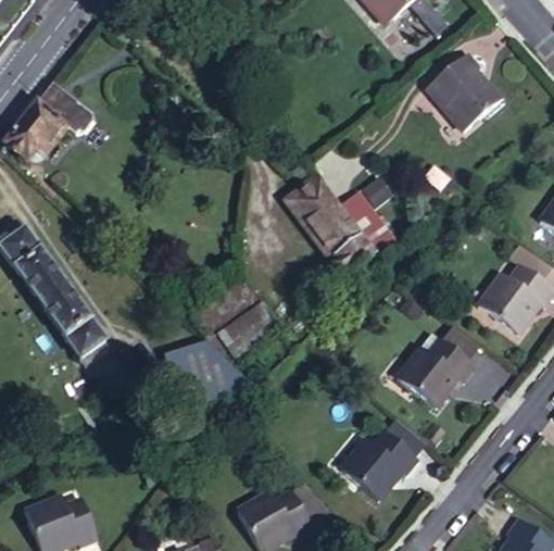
[(366,0),(387,23),(413,0),(366,0)]
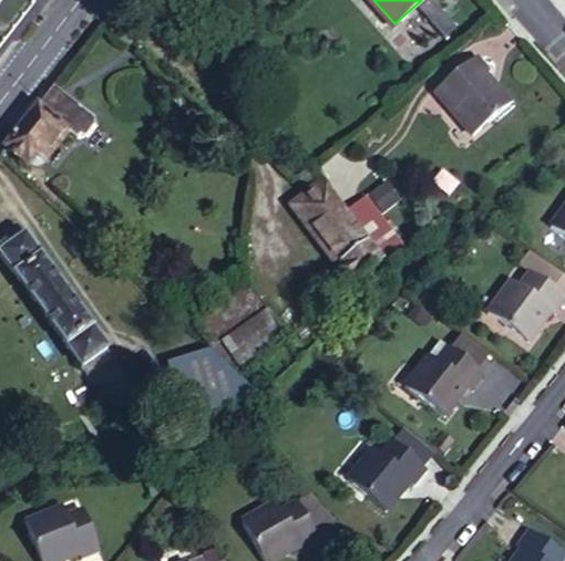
[(485,70),(490,66),(476,51),(435,86),(473,131),(511,100),(485,70)]
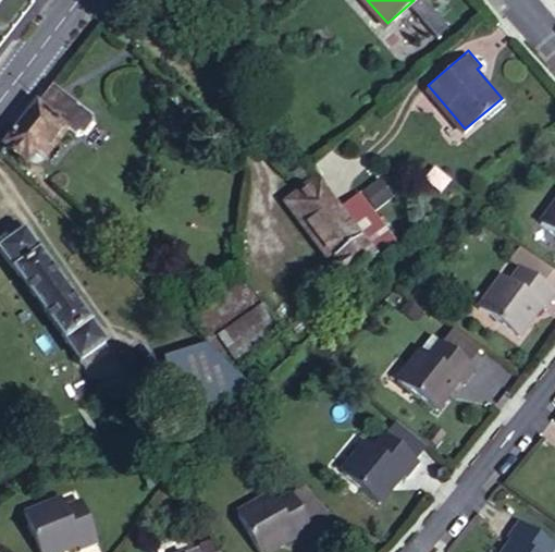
[(94,119),(93,111),(53,81),(8,140),(27,156),(35,147),(44,155),(66,124),(75,132),(84,131),(94,119)]
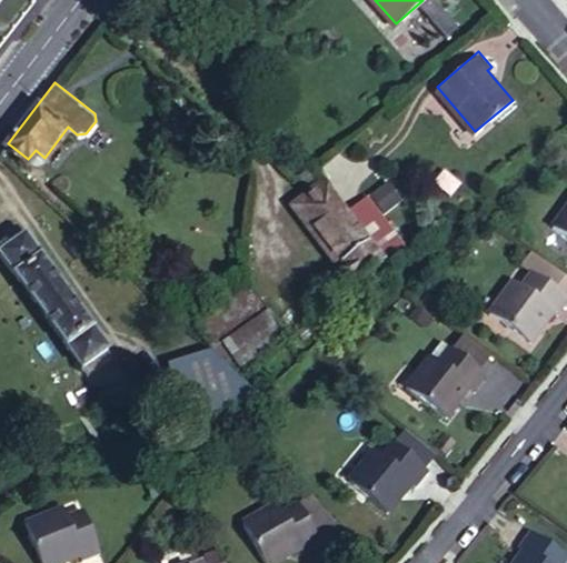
[(266,102),(257,92),(248,99),(256,109),(266,102)]
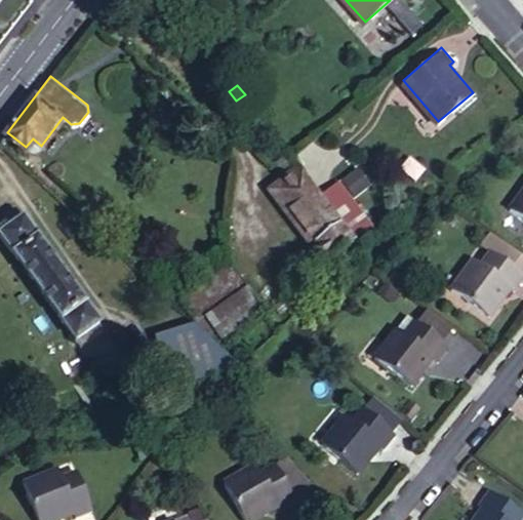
[(356,238),(352,233),(322,192),(304,167),(276,188),(328,257),(356,238)]
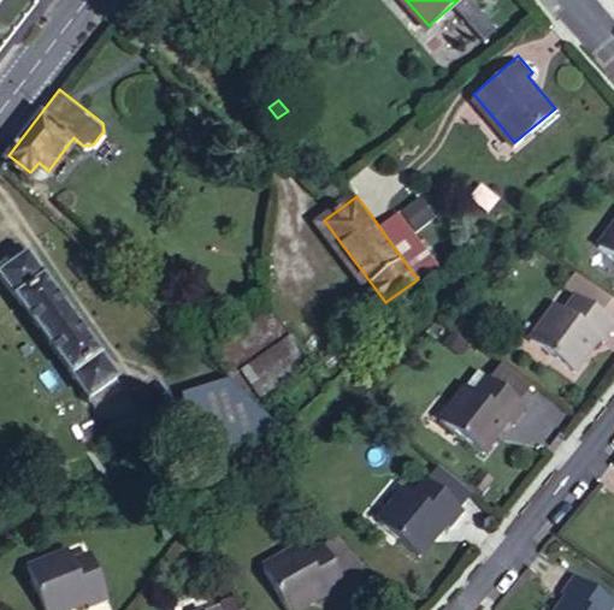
[(435,258),(399,209),(378,225),(413,273),(435,258)]
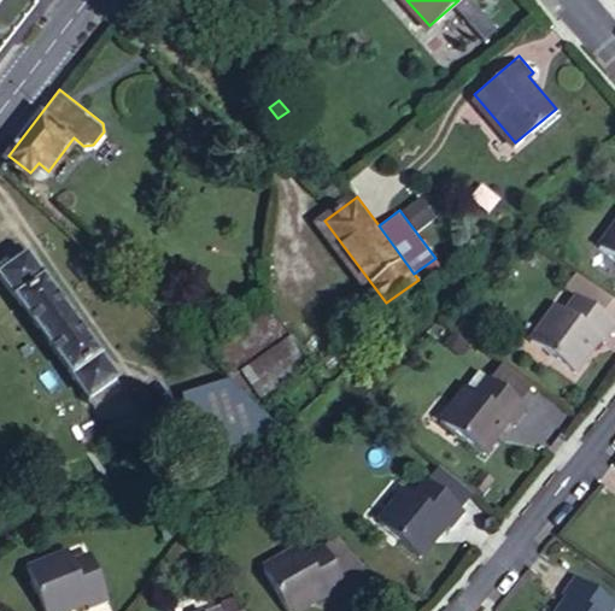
[(614,222),(601,242),(614,252),(614,222)]
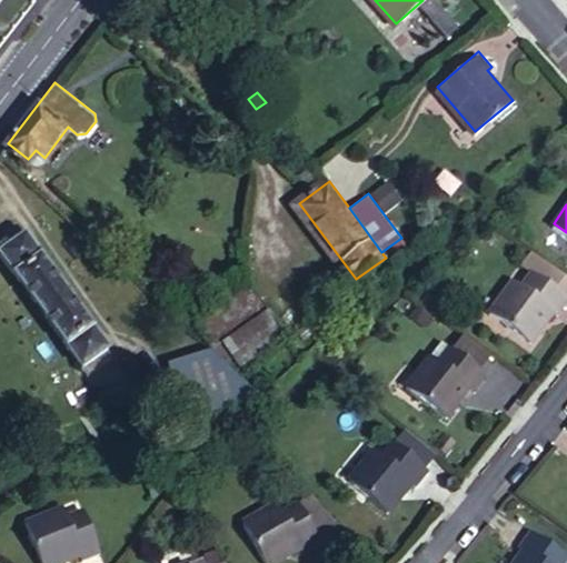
[(0,250),(82,364),(109,345),(21,224),(0,239),(0,250)]
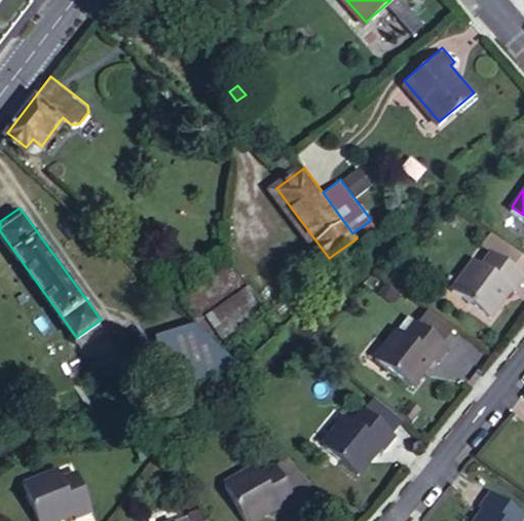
[(493,249),(502,235),(492,229),(483,242),(493,249)]
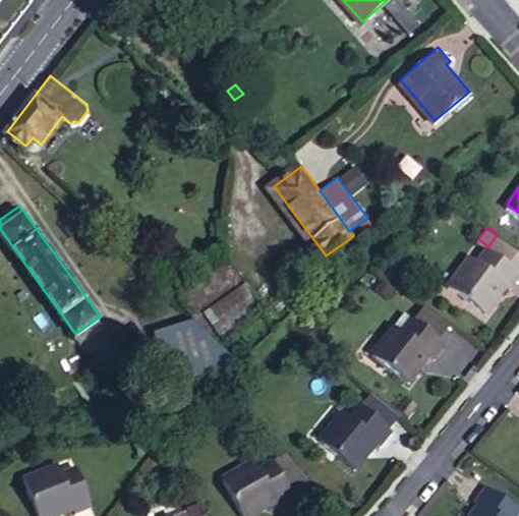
[(518,268),(517,267),(518,265),(518,248),(498,233),(488,246),(478,260),(470,253),(449,283),(485,310),(507,282),(511,285),(518,273),(518,268)]
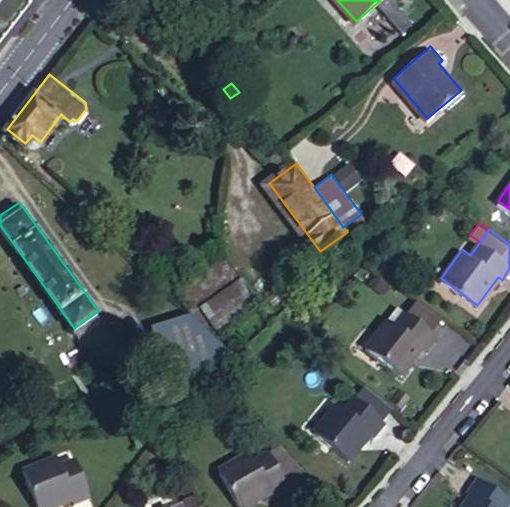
[(215,326),(256,298),(227,256),(177,290),(192,311),(201,305),(215,326)]
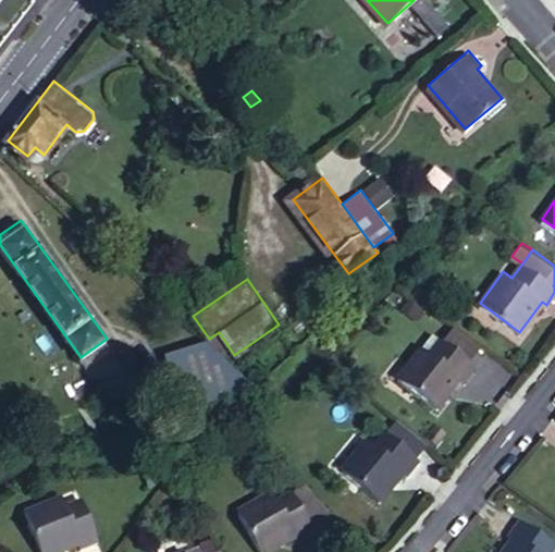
[(468,358),(480,342),(456,323),(444,340),(468,358)]
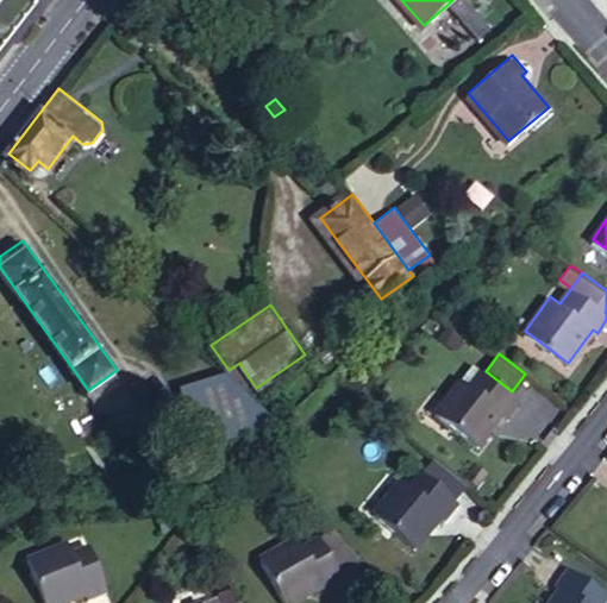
[(471,383),(483,368),(474,362),(462,377),(471,383)]
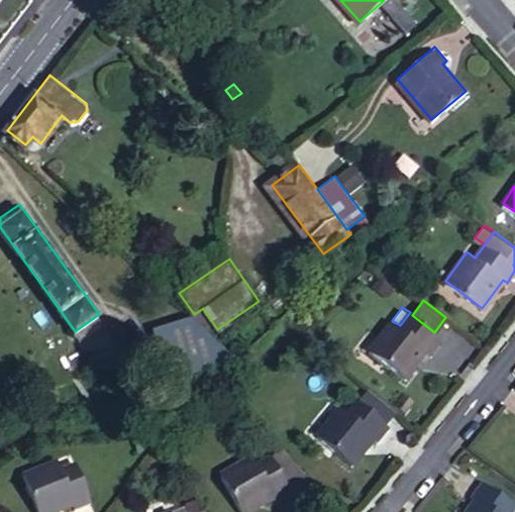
[(430,351),(441,338),(434,332),(412,315),(410,312),(400,325),(392,320),(370,348),(405,377),(427,348),(430,351)]
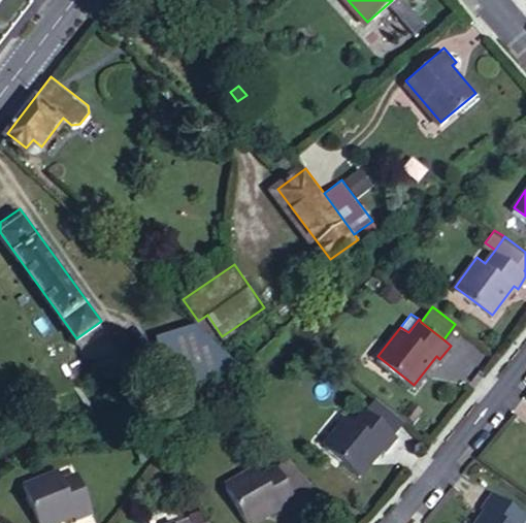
[(191,379),(239,362),(196,322),(158,335),(171,360),(191,379)]
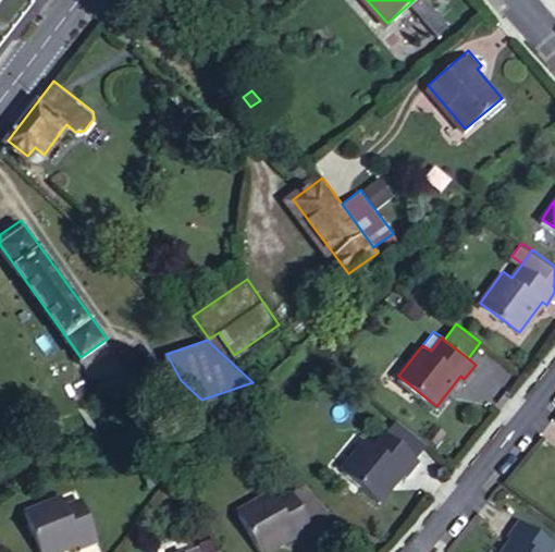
[(108,391),(138,394),(139,376),(124,375),(105,383),(108,391)]
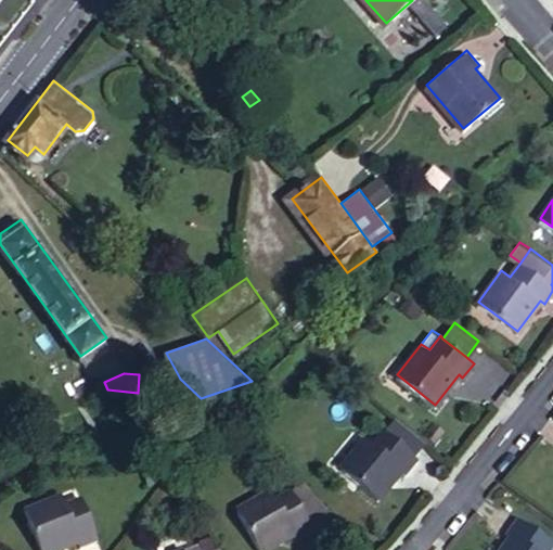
[(415,452),(425,439),(397,417),(386,429),(415,452)]
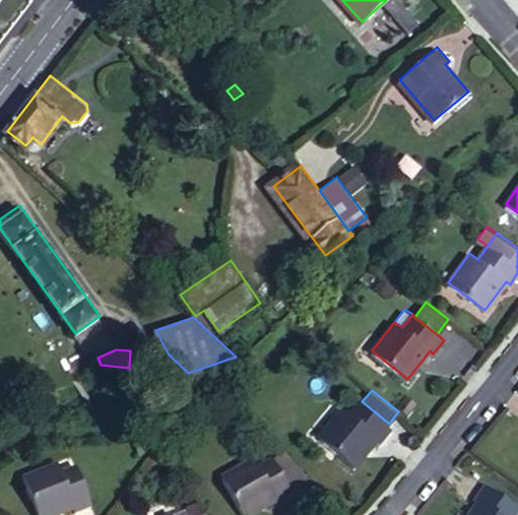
[(381,441),(392,427),(389,424),(362,401),(361,400),(349,413),(342,407),(319,436),(354,464),(377,438),(381,441)]
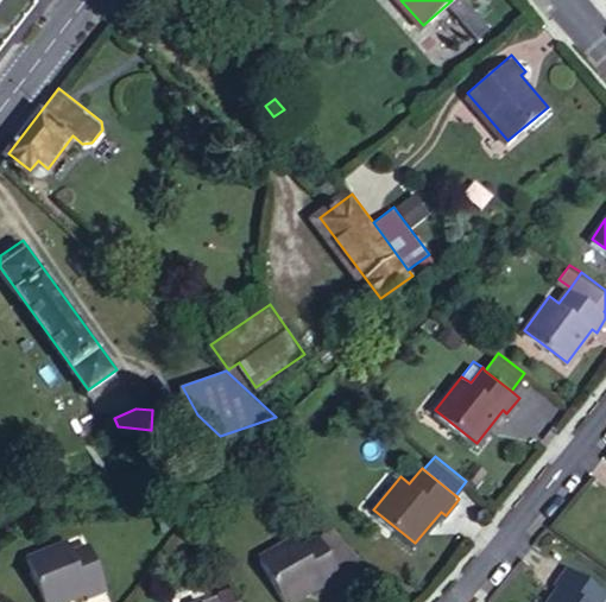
[(334,526),(302,543),(297,533),(260,555),(285,601),(322,581),(324,585),(343,576),(327,546),(343,538),(334,526)]
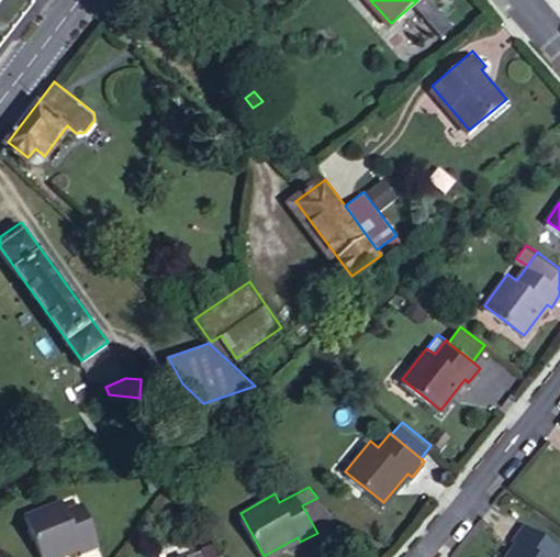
[(332,524),(338,521),(317,498),(302,505),(317,533),(332,524)]
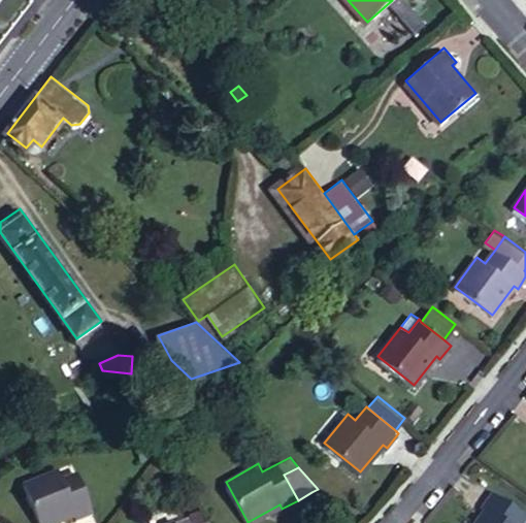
[(77,516),(95,509),(78,471),(63,478),(59,468),(25,483),(40,522),(48,522),(75,512),(77,516)]
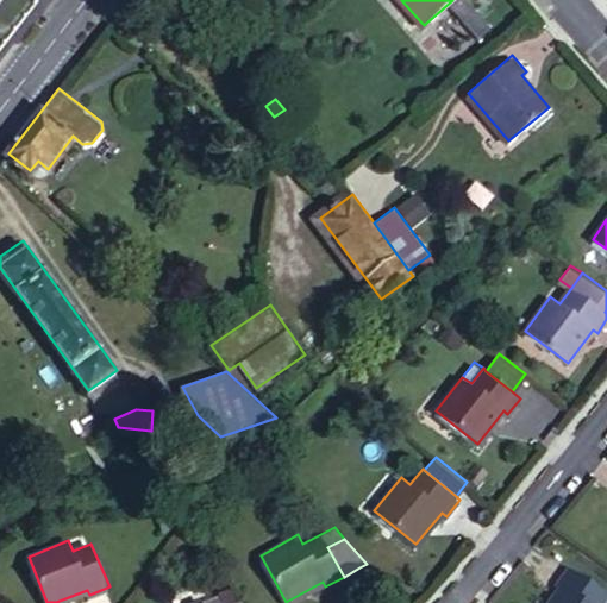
[(598,602),(606,592),(606,590),(568,564),(556,580),(561,585),(548,602),(598,602)]
